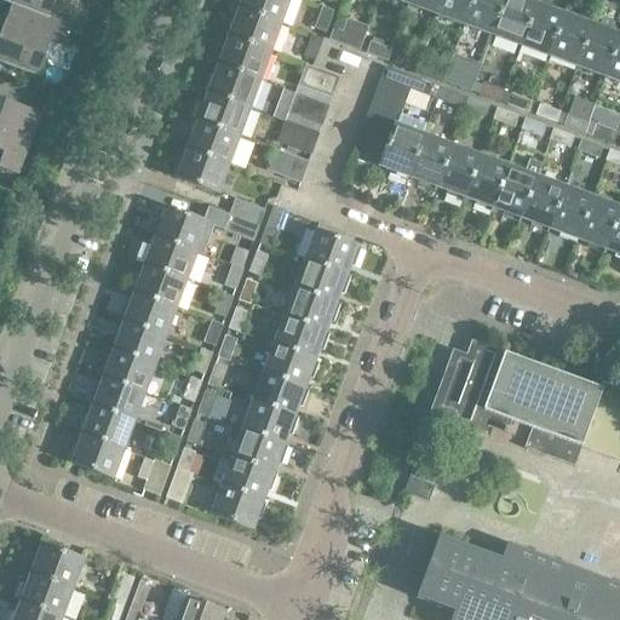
[(49,18),(55,0),(33,0),(29,11),(49,18)]
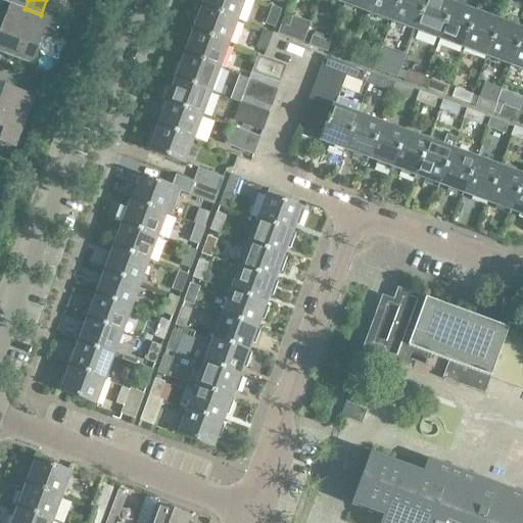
[(243,0),(200,0),(198,7),(201,8),(236,21),(243,0)]
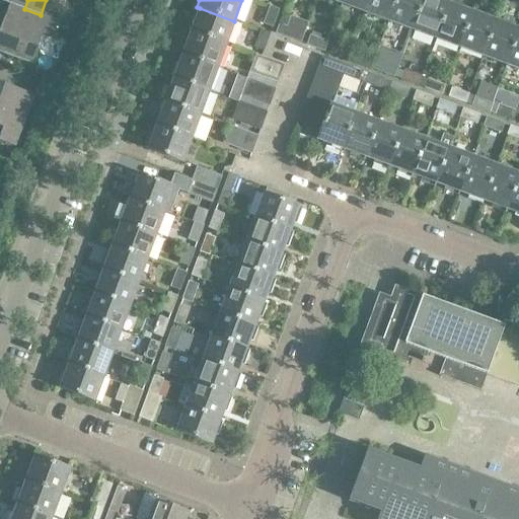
[(341,0),(341,4),(364,12),(368,0),(341,0)]
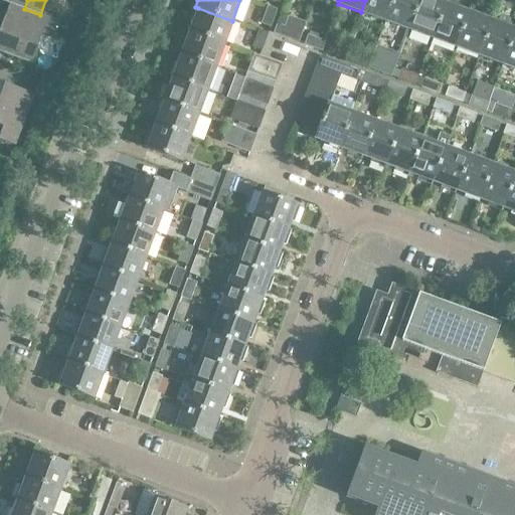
[(365,0),(361,12),(384,21),(391,0),(365,0)]
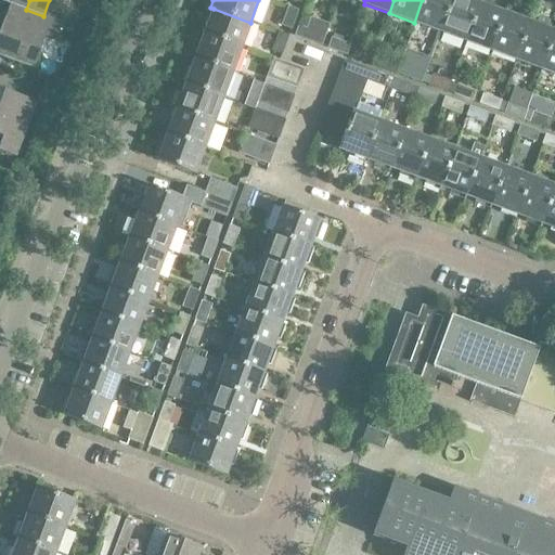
[(422,0),(414,23),(440,31),(451,0),(422,0)]
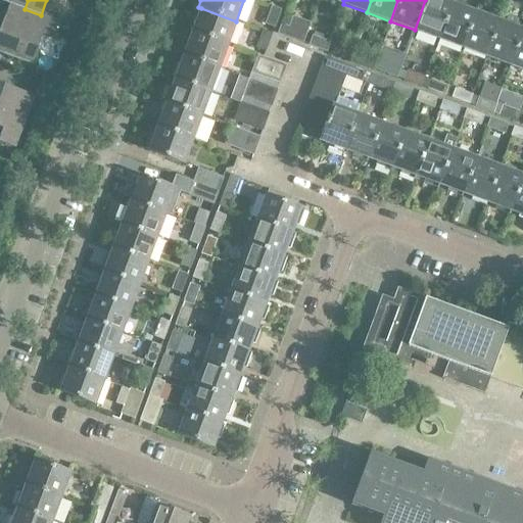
[(425,0),(415,30),(438,39),(450,4),(442,1),(442,0),(425,0)]
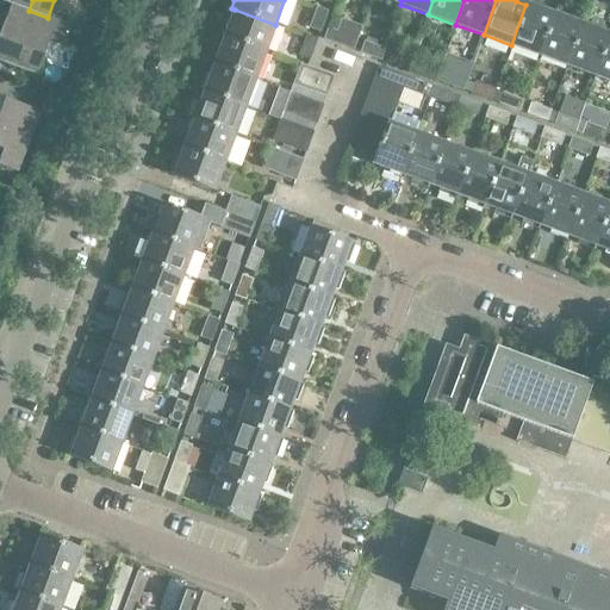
[(526,5),(511,45),(539,56),(553,16),(543,12),(545,8),(528,1),(526,5)]
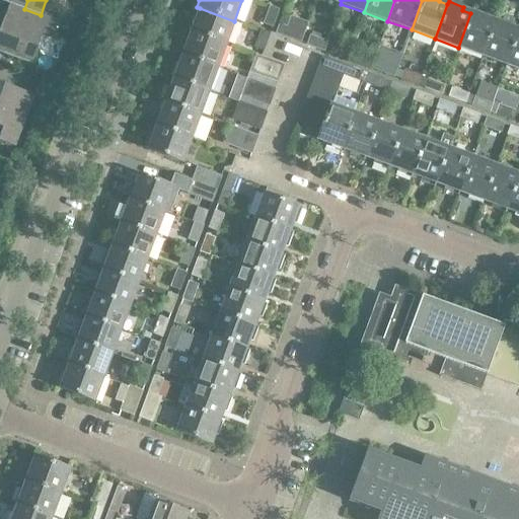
[(41,15),(24,9),(9,3),(0,27),(0,34),(20,43),(14,59),(30,64),(42,35),(54,40),(61,22),(41,15)]
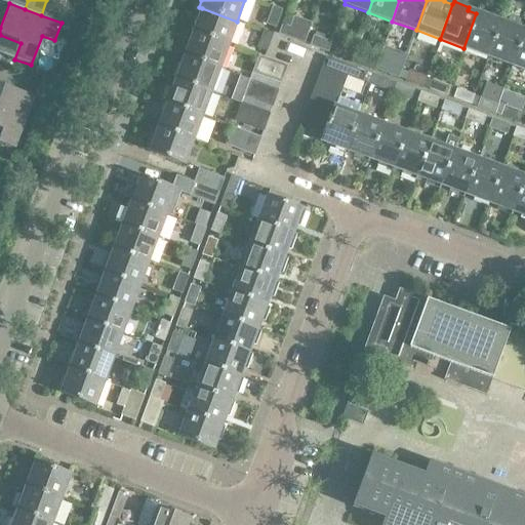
[(272,7),(266,24),(275,28),(281,10),(272,7)]
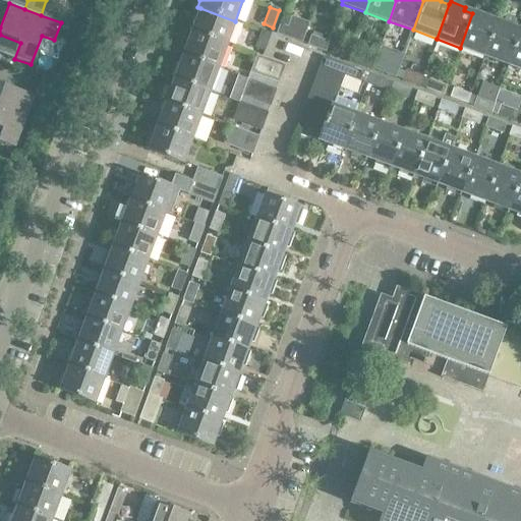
[(235,21),(200,8),(197,17),(194,15),(188,31),(191,32),(226,45),(235,21)]
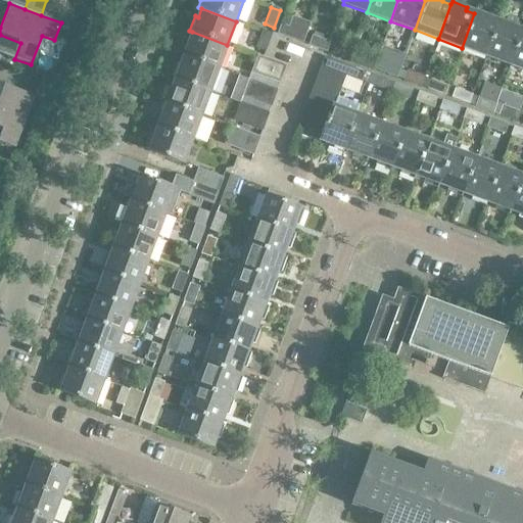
[(475,13),(474,13),(462,48),(485,56),(498,21),(490,18),(491,15),(476,10),(475,13)]
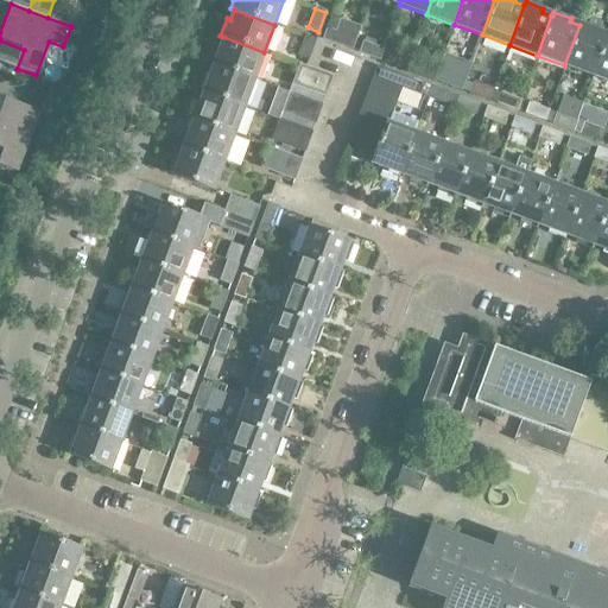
[(325,30),(322,39),(331,43),(352,50),(359,29),(340,21),(335,33),(325,30)]
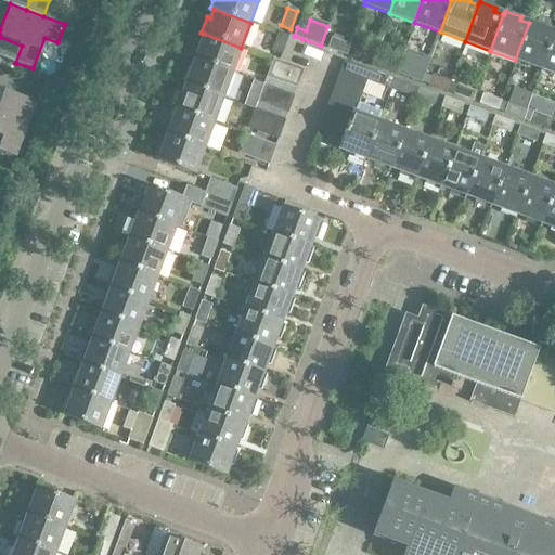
[(530,20),(529,24),(529,23),(515,60),(541,69),(554,33),(545,29),(546,26),(530,20)]
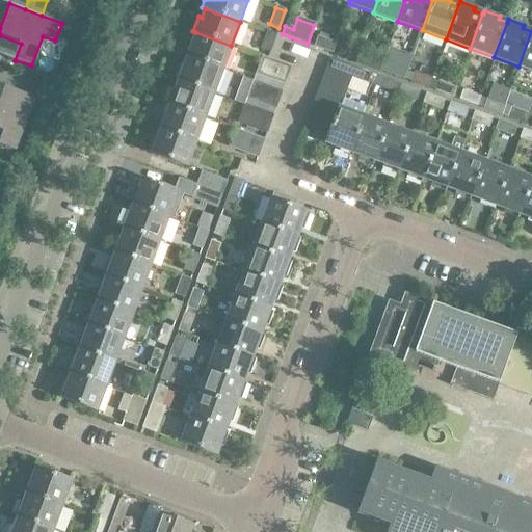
[(531,29),(531,31),(519,67),(531,71),(531,29)]
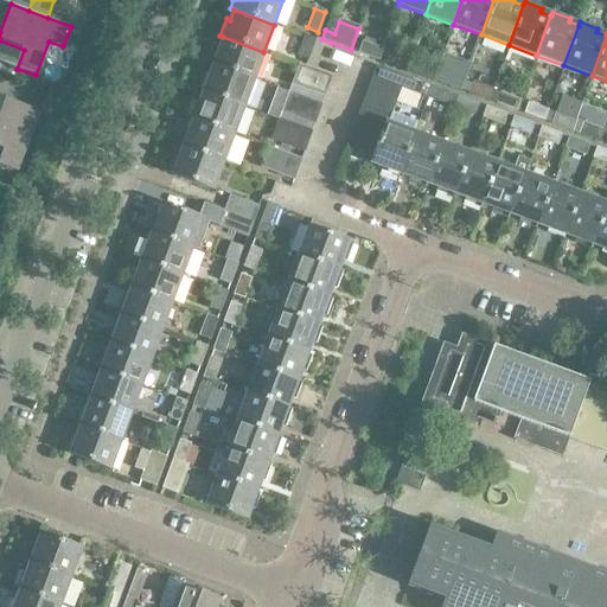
[(305,36),(298,56),(307,59),(314,39),(305,36)]
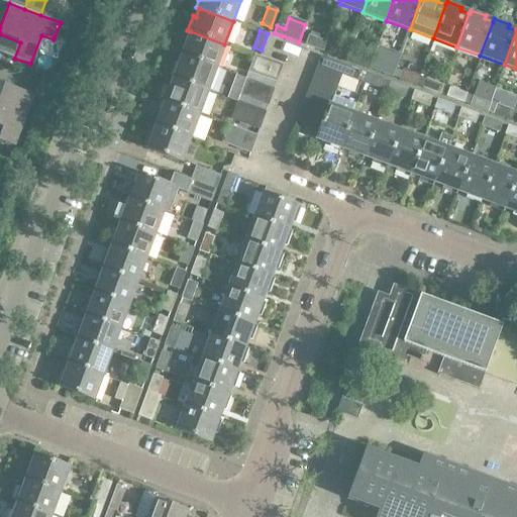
[(224,44),(190,31),(187,40),(184,39),(179,54),(182,56),(216,68),(224,44)]
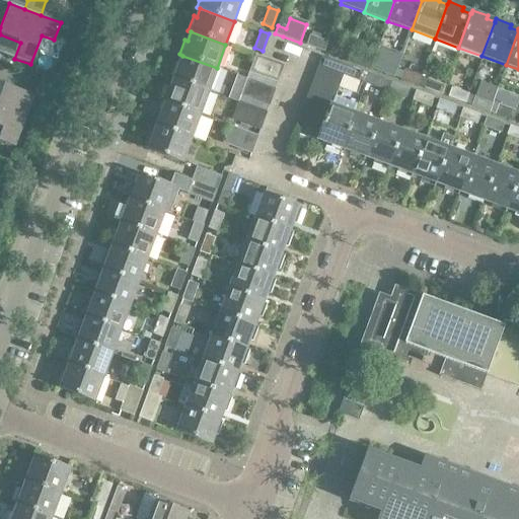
[(326,43),(309,36),(306,45),(323,51),(326,43)]
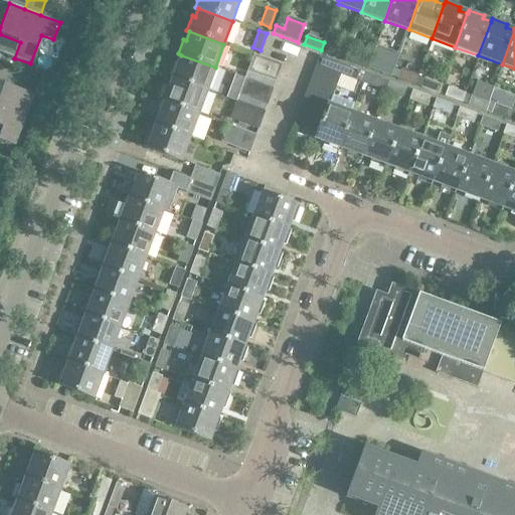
[(347,50),(331,44),(327,53),(344,59),(347,50)]
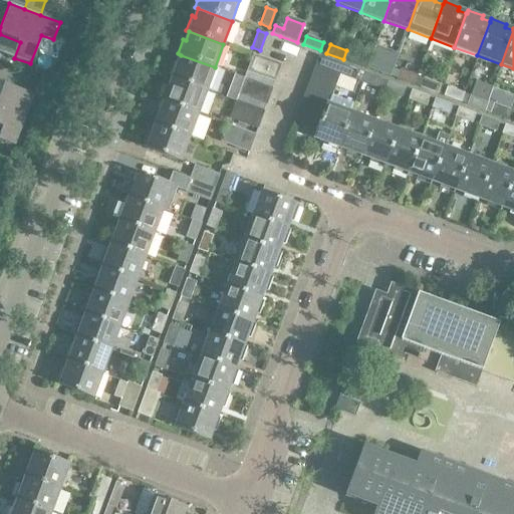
[(390,77),(398,54),(375,46),(367,68),(390,77)]
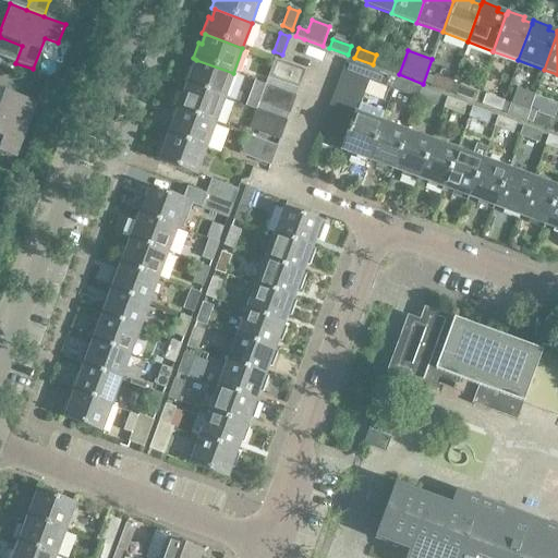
[(398,73),(401,64),(384,58),(379,67),(398,73)]
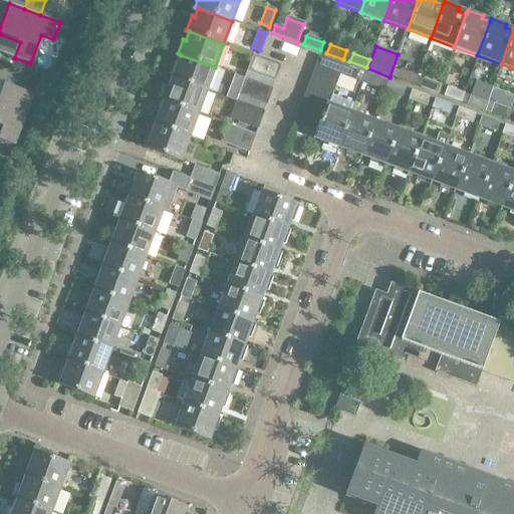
[(215,67),(181,55),(178,63),(174,62),(169,77),(172,78),(206,90),(215,67)]
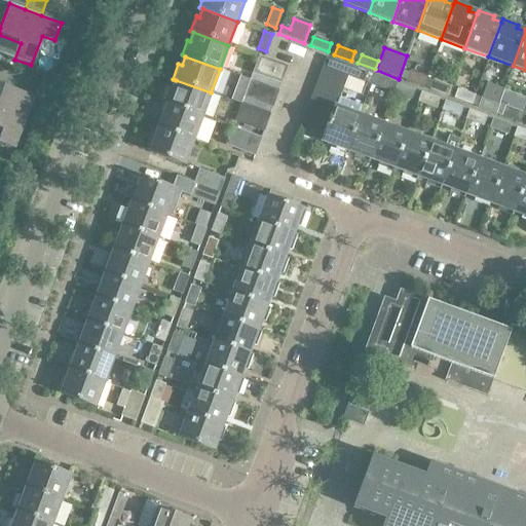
[(280,83),(287,67),(259,57),(253,73),(280,83)]
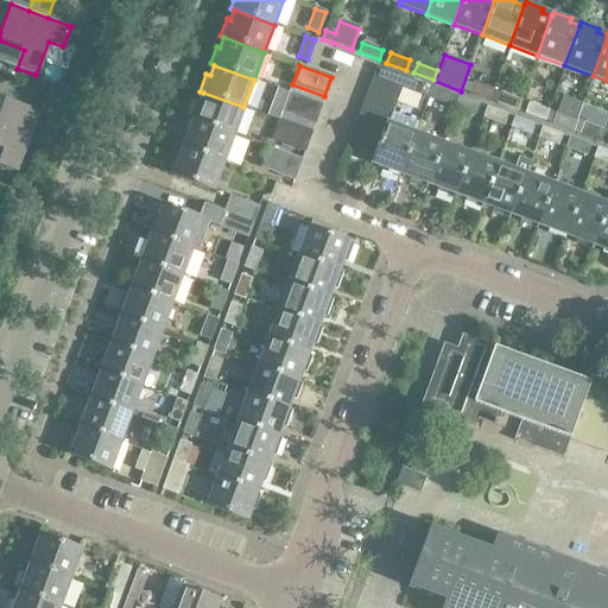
[(399,90),(400,87),(405,77),(378,67),(373,80),(399,90)]
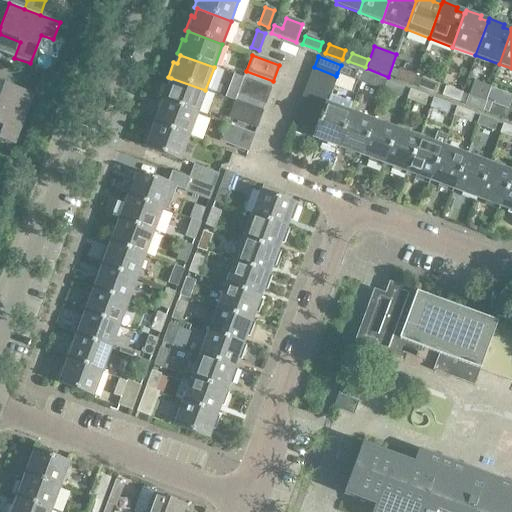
[(357,71),(341,65),(337,73),(354,79),(357,71)]
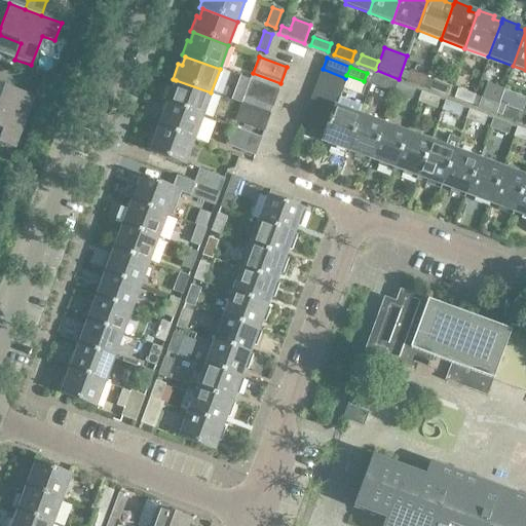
[(345,78),(323,69),(317,81),(341,89),(345,78)]
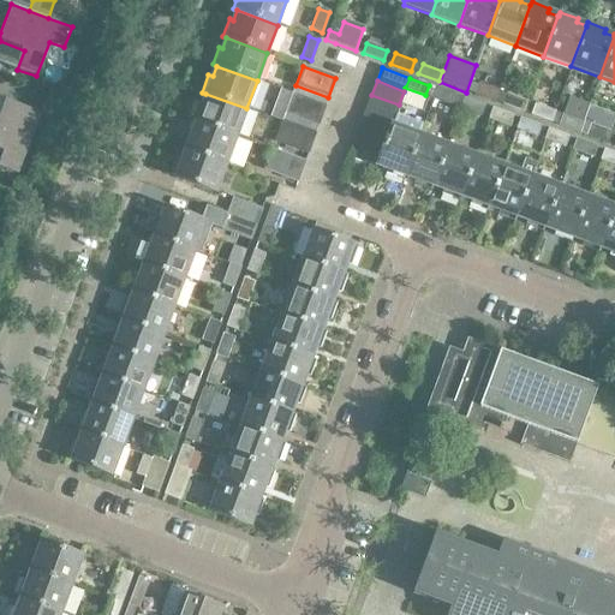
[(495,102),(499,91),(478,84),(475,95),(495,102)]
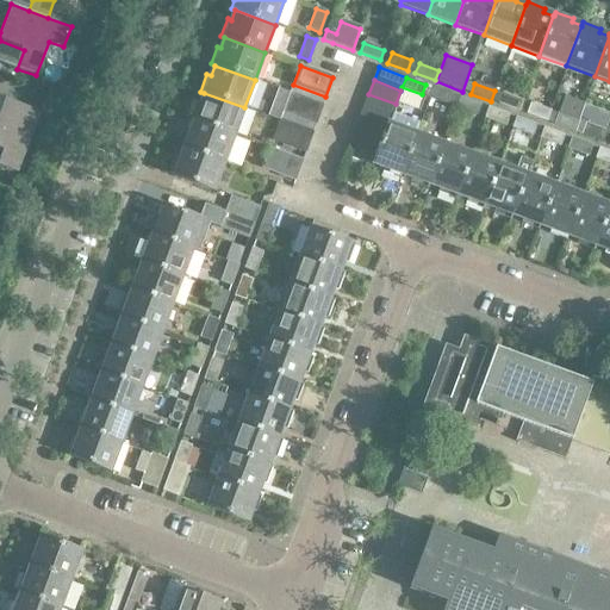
[(449,105),(453,95),(434,88),(430,98),(449,105)]
